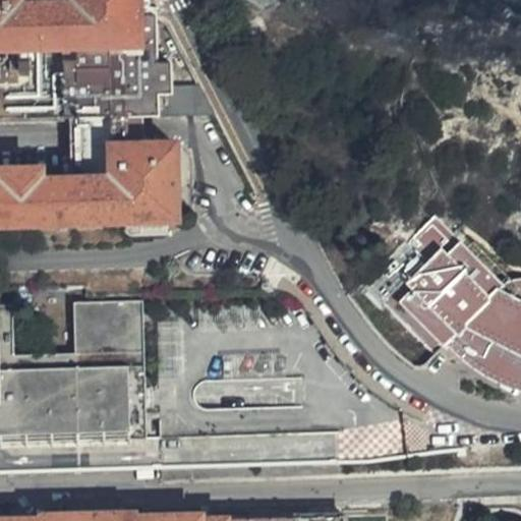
[(151,22),(150,0),(74,0),(75,11),(17,12),(17,2),(0,2),(0,56),(30,56),(30,64),(0,64),(0,126),(212,121),(199,93),(168,94),(167,69),(157,69),(156,21),(151,22)]
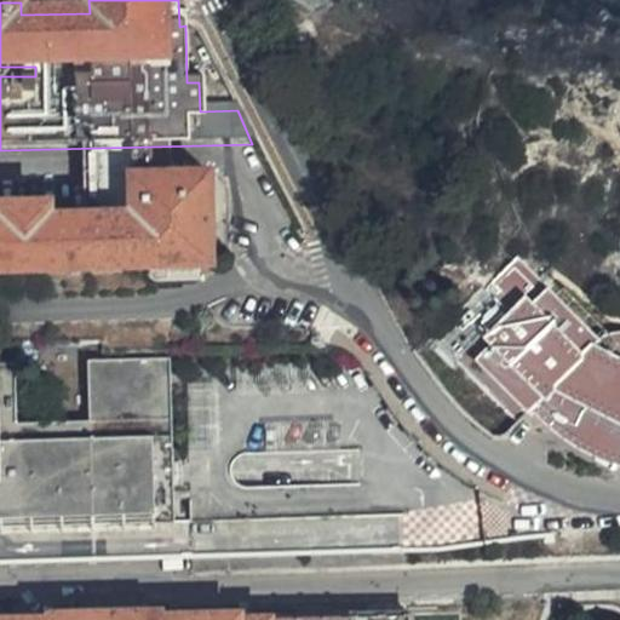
[(0,275),(211,270),(208,179),(133,181),(135,220),(50,224),(49,210),(3,211),(3,224),(0,224),(0,275)]
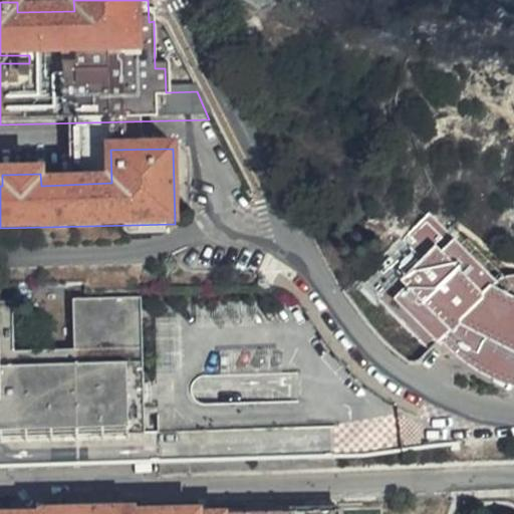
[(513,275),(511,276),(507,278),(499,286),(467,257),(431,224),(391,268),(408,285),(395,300),(438,337),(442,333),(488,359),(513,372),(513,275)]
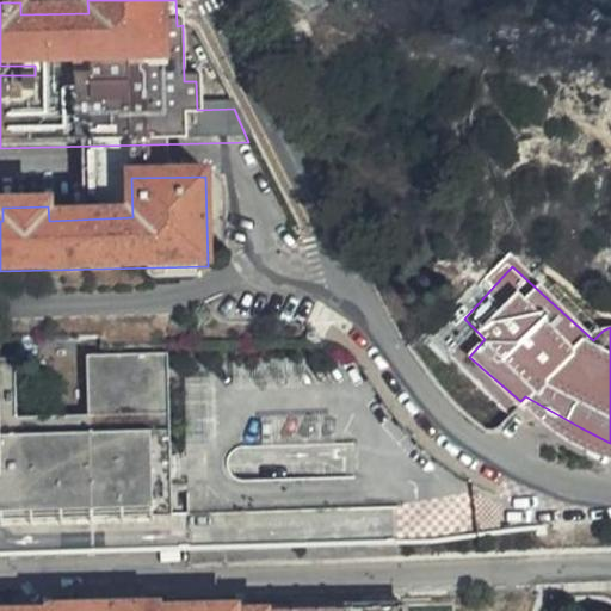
[(172,516),(168,352),(85,355),(87,413),(17,415),(14,357),(0,357),(0,520),(23,519),(172,516)]
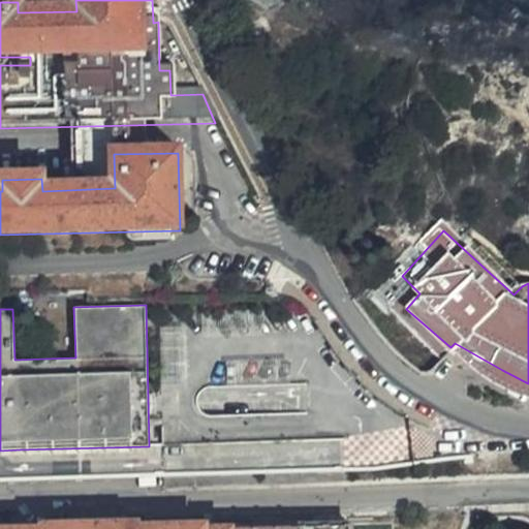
[(348,528),(348,526),(244,528),(203,528),(204,524),(136,525),(136,520),(40,523),(39,528),(0,528),(348,528)]
